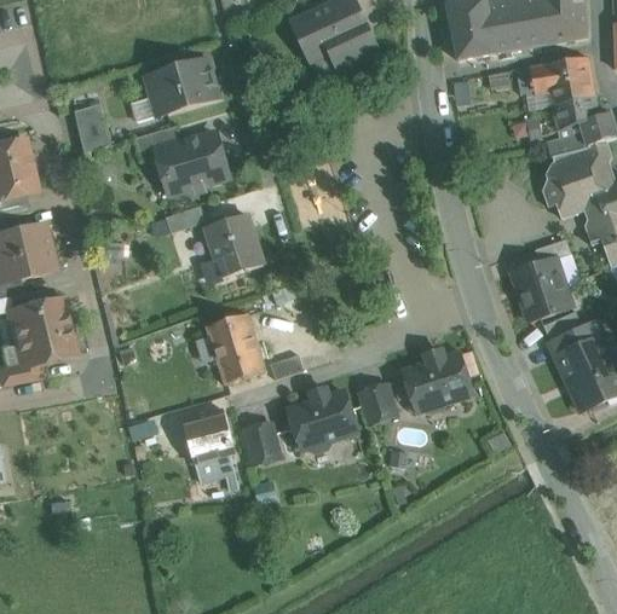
[(330,0),(289,19),(309,62),(328,53),(338,73),(380,53),(361,11),(355,13),(349,0),(330,0)]
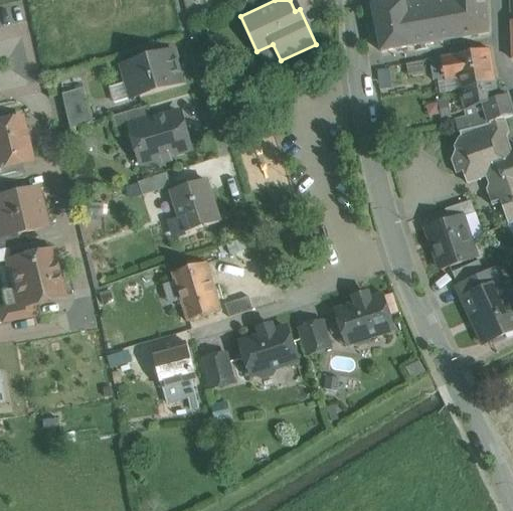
[(381,0),(370,2),(380,48),(413,42),(404,0),(381,0)]
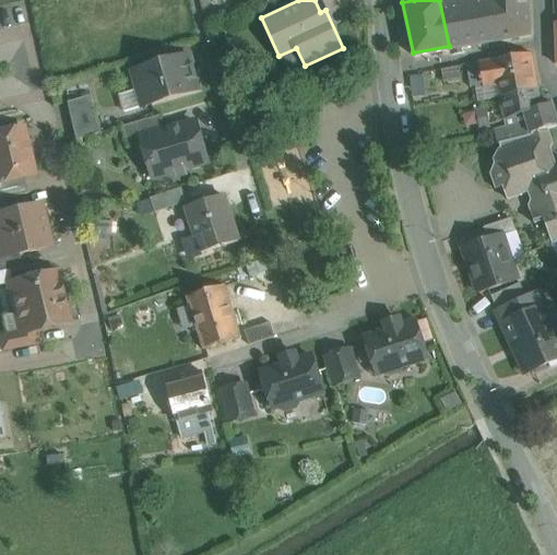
[(439,0),(449,46),(494,38),(485,0),(439,0)]
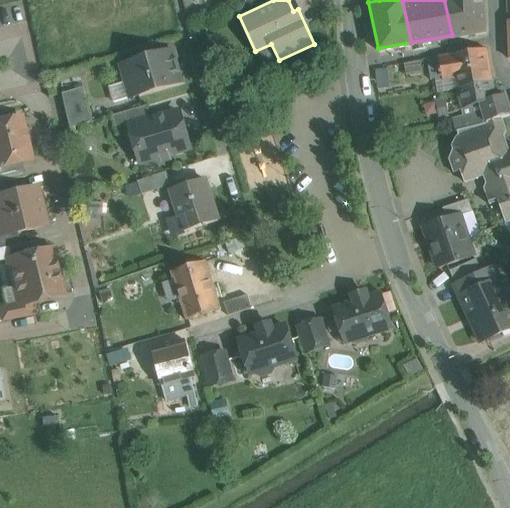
[(444,0),(452,35),(484,29),(482,0),(444,0)]
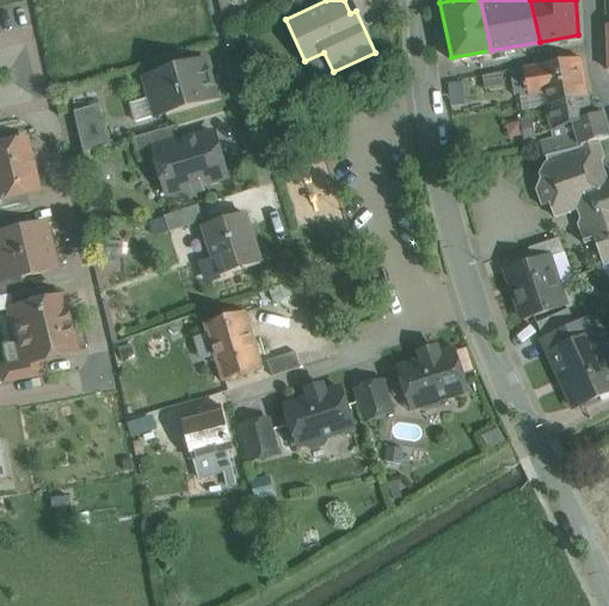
[(579,55),(522,65),(527,92),(542,90),(545,103),(586,92),(579,55)]
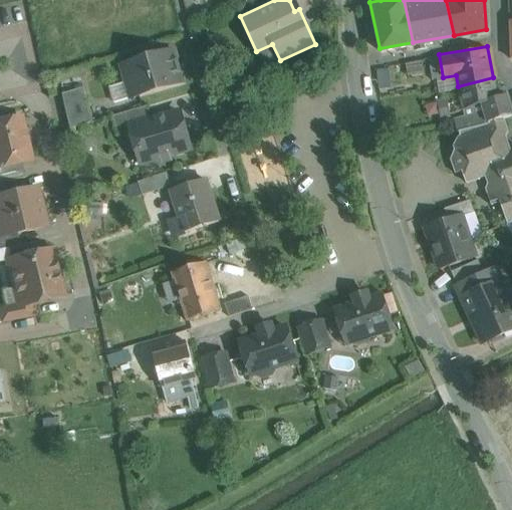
[(173,47),(120,62),(130,95),(182,80),(173,47)]
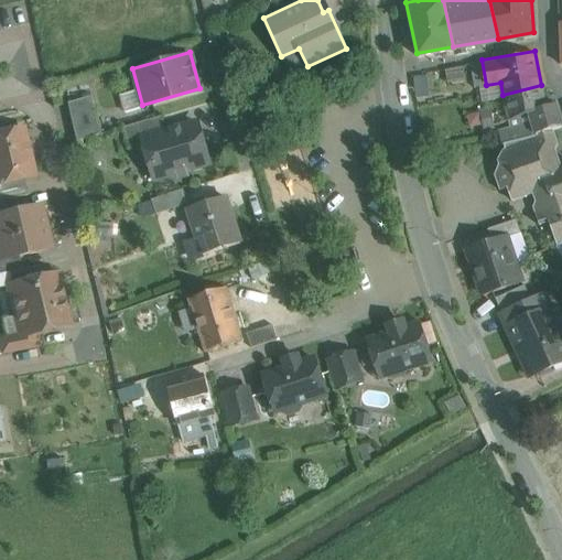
[(541,85),(503,95),(507,118),(528,111),(544,106),(541,85)]
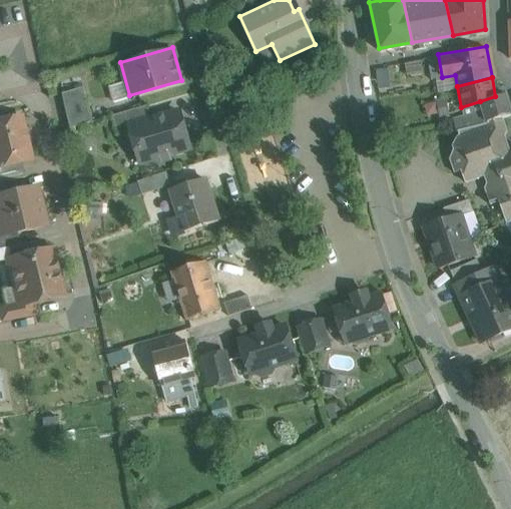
[(82,84),(59,91),(67,126),(90,119),(82,84)]
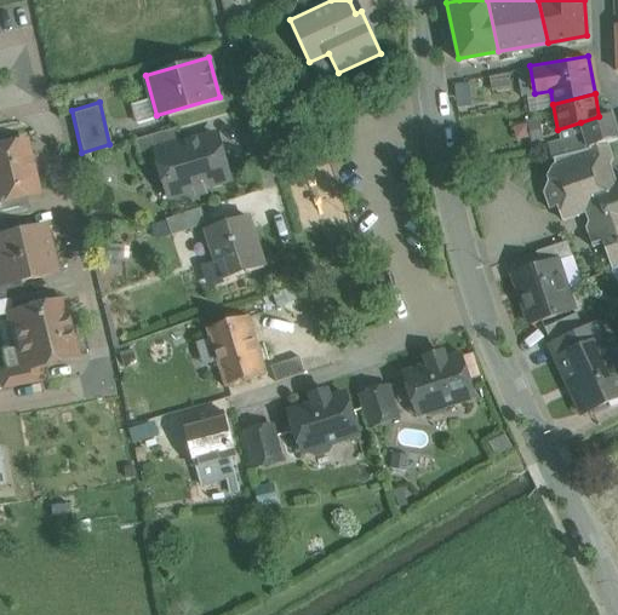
[(599,116),(581,122),(583,132),(548,142),(550,156),(553,155),(588,145),(588,144),(606,139),(617,137),(611,113),(599,116)]
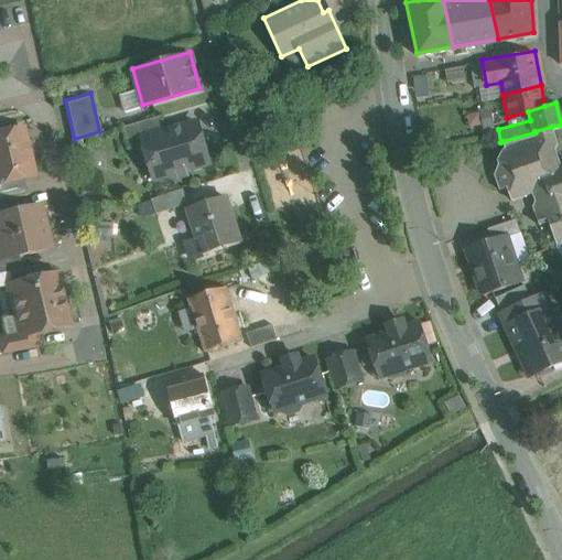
[(500,110),(490,112),(492,122),(501,119),(500,110)]
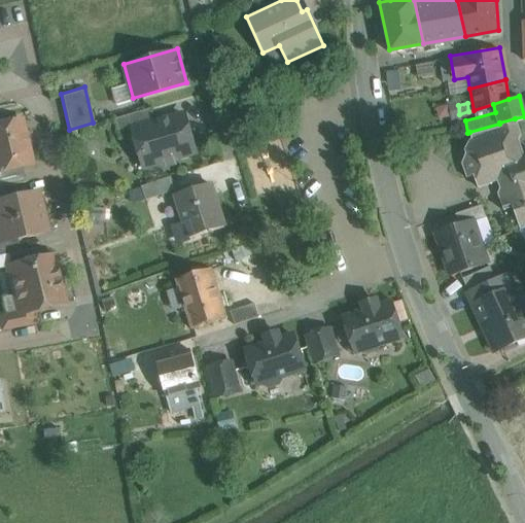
[(149,106),(113,116),(119,135),(134,131),(133,127),(153,120),(149,106)]
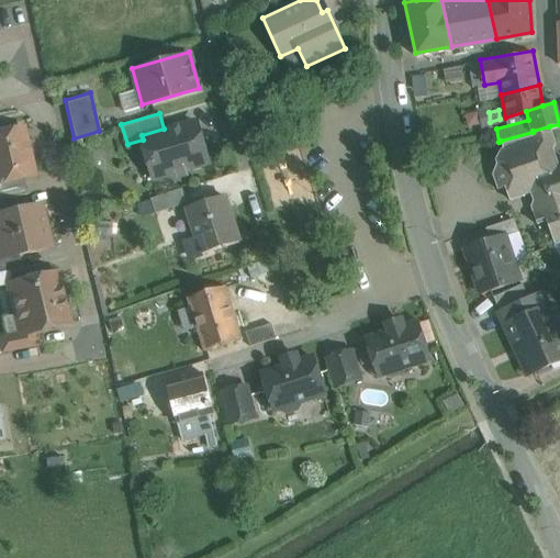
[(164,129),(142,135),(143,140),(154,176),(169,170),(175,174),(186,170),(189,165),(206,160),(194,120),(164,129)]
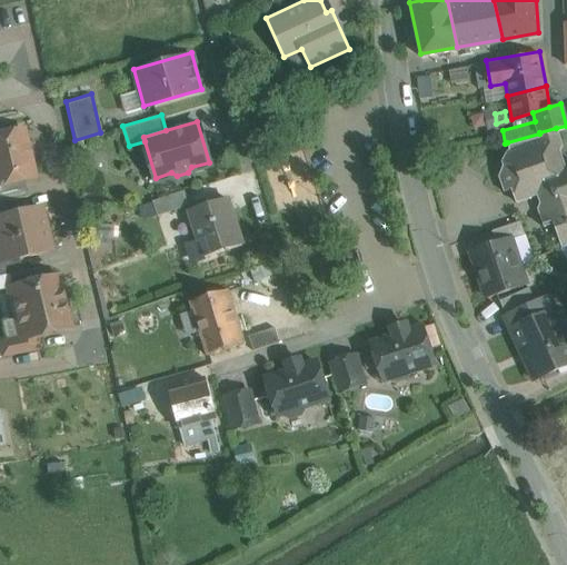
[(20,128),(0,132),(0,180),(21,176),(31,172),(20,128)]
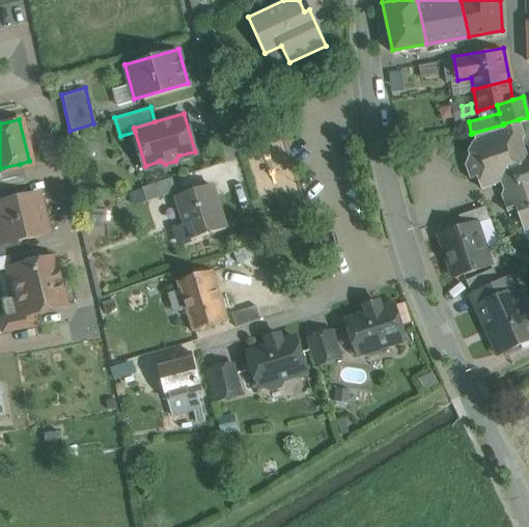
[(519,119),(503,123),(503,125),(473,133),(474,138),(473,139),(468,149),(469,154),(465,163),(469,176),(476,174),(480,187),(501,179),(504,187),(503,187),(500,193),(506,210),(516,206),(523,228),(528,224),(528,155),(527,156),(521,138),(524,133),(519,119)]
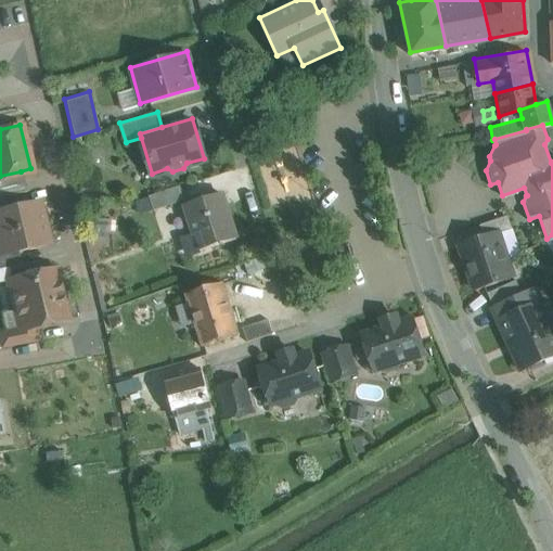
[(0,195),(1,195),(25,189),(21,171),(0,176),(0,195)]
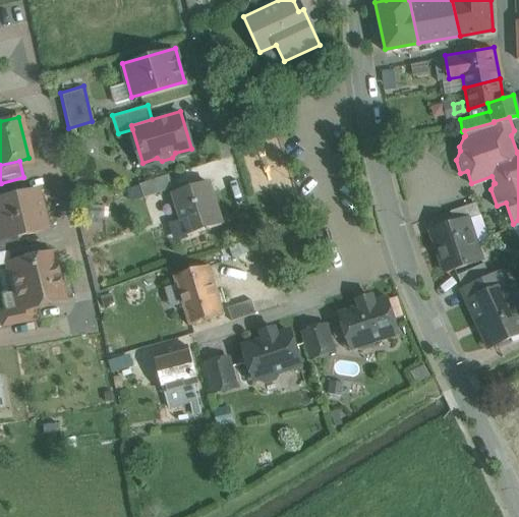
[(167,172),(138,182),(142,194),(172,186),(167,172)]
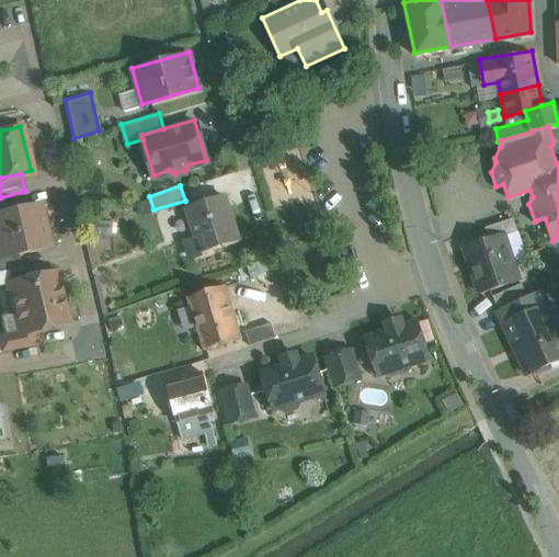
[(223,193),(185,205),(201,251),(238,239),(223,193)]
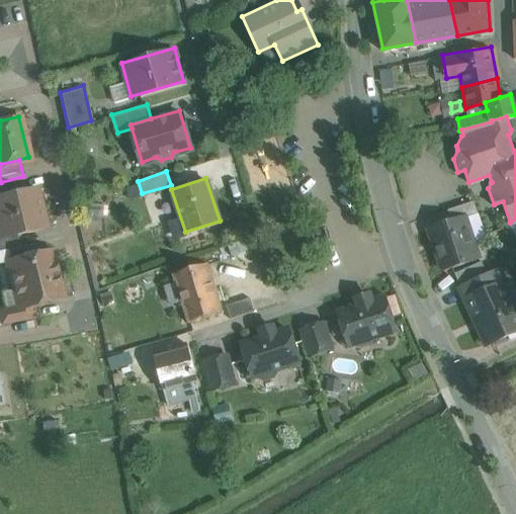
[(4,193),(0,194),(0,216),(39,205),(35,186),(4,193)]
